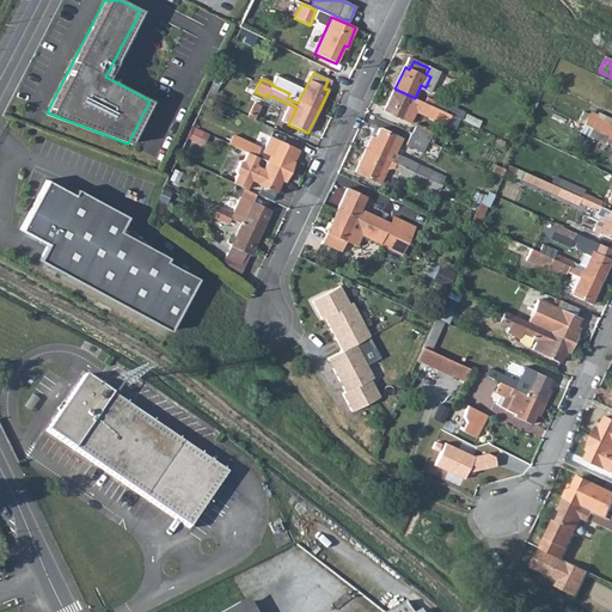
[(601,86),(611,91),(611,84),(605,80),(601,86)]
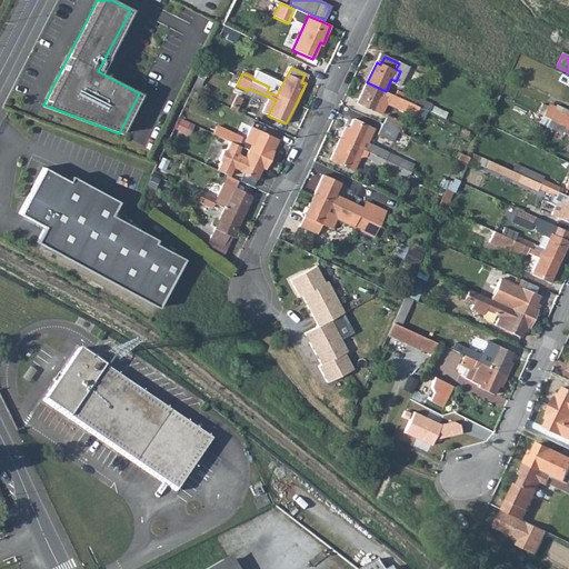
[(386,91),(367,82),(358,102),(381,113),(387,103),(413,117),(419,107),(411,103),(397,97),(386,91)]
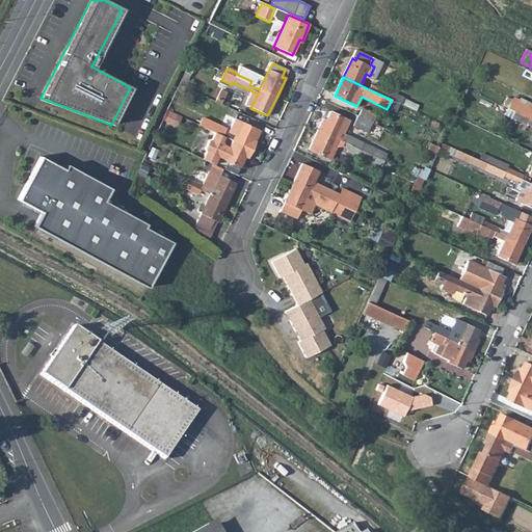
[(374,84),(371,90),(384,97),(388,91),(374,84)]
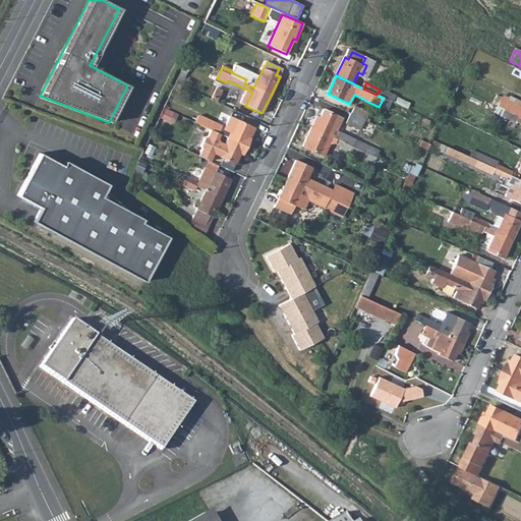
[(519,117),(517,121),(520,123),(520,109),(512,105),(509,112),(519,117)]
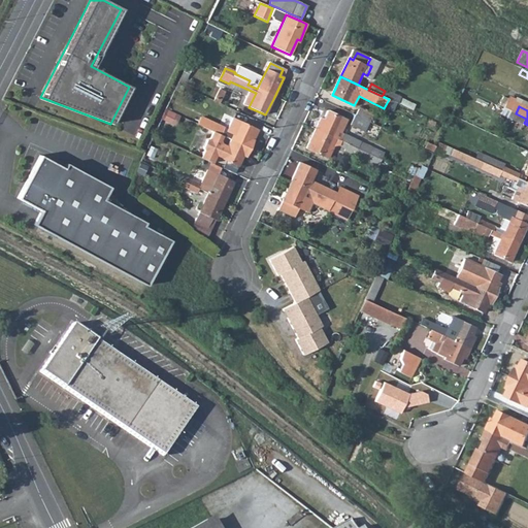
[(352,127),(366,134),(370,124),(375,113),(361,107),(357,118),(352,127)]
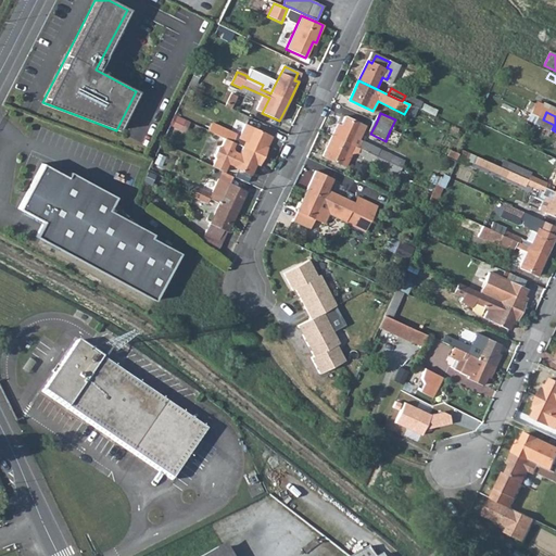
[(323,155),(344,166),(348,160),(343,158),(351,143),(353,137),(359,139),(366,127),(345,117),(343,121),(340,118),(332,136),(323,155)]
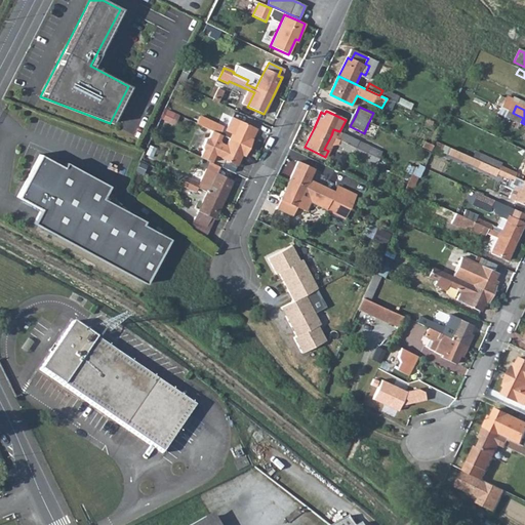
[(229,138),(248,148),(254,134),(251,132),(253,128),(237,120),(229,138)]
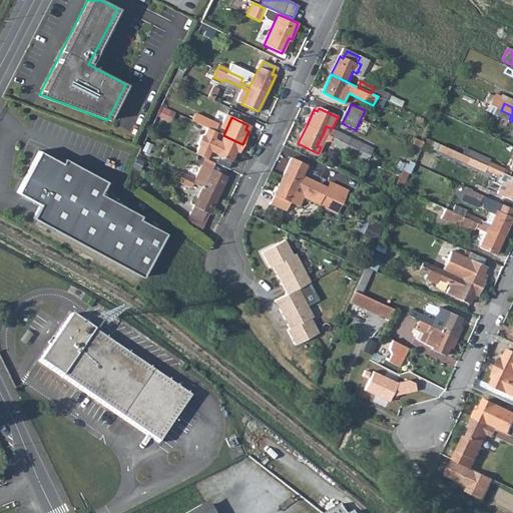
[(221,134),(218,141),(213,138),(212,135),(213,131),(204,127),(201,133),(197,135),(194,142),(195,145),(192,152),(204,157),(206,152),(209,151),(230,161),(235,151),(238,152),(242,144),(223,135),(221,134)]
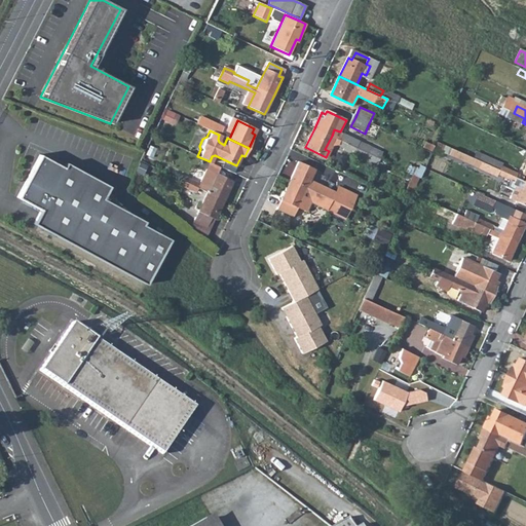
[(337,147),(343,150),(342,152),(364,162),(368,154),(369,154),(372,148),(359,142),(358,144),(342,137),(340,141),(337,147)]
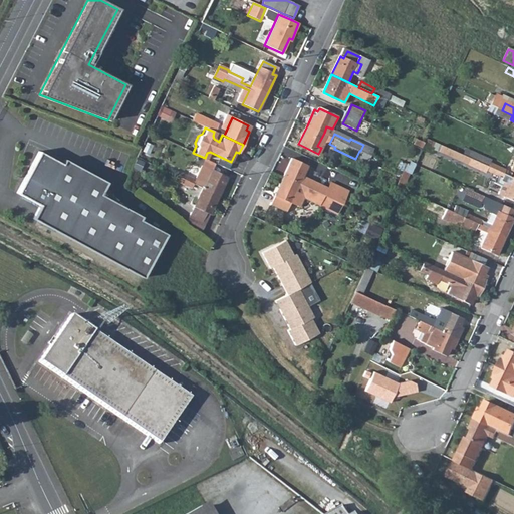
[(459,161),(485,173),(486,171),(501,178),(503,174),(505,170),(490,163),(491,161),(465,149),(462,155),(459,161)]
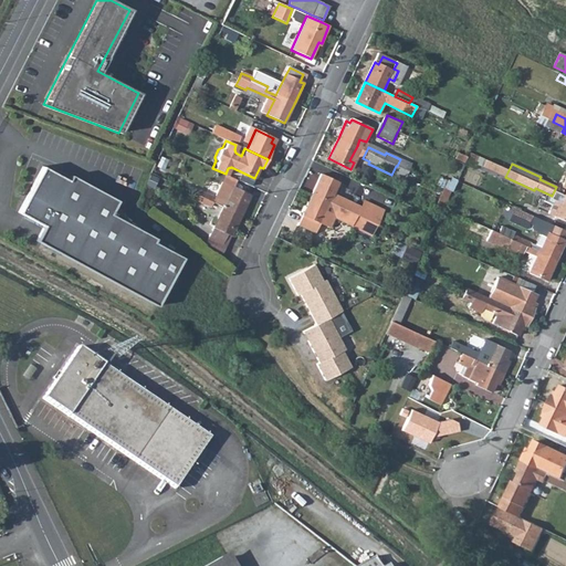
[(41,226),(33,240),(154,307),(180,259),(152,243),(153,239),(108,215),(116,201),(70,176),(66,180),(42,167),(17,212),(41,226)]
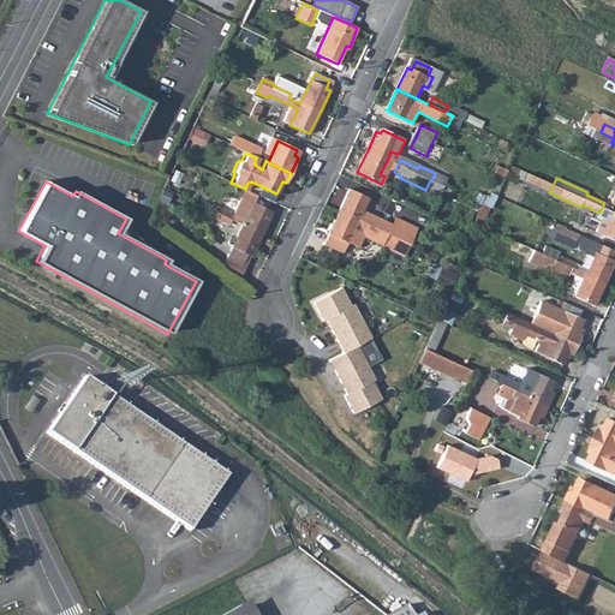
[(365,237),(382,244),(387,234),(392,225),(362,210),(368,198),(350,189),(339,212),(328,233),(323,244),(341,252),(347,242),(359,248),(365,237)]
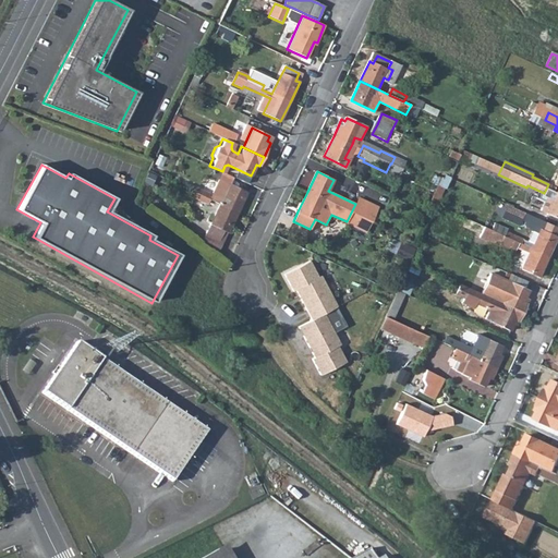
[(546,214),(557,218),(557,178),(557,180),(557,189),(556,193),(546,214)]
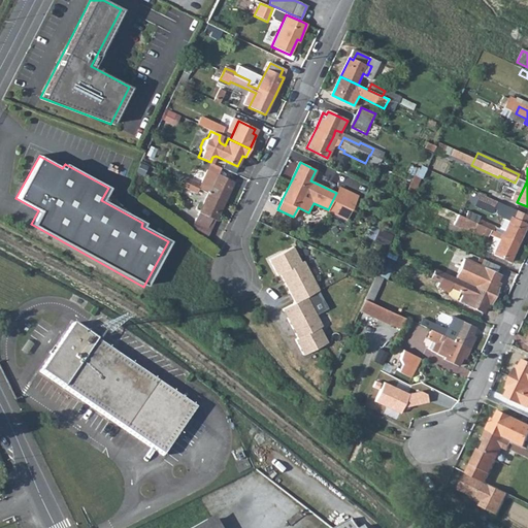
[(202,203),(199,202),(196,210),(199,211),(195,221),(207,226),(211,218),(216,220),(224,200),(233,182),(217,174),(207,193),(202,203)]
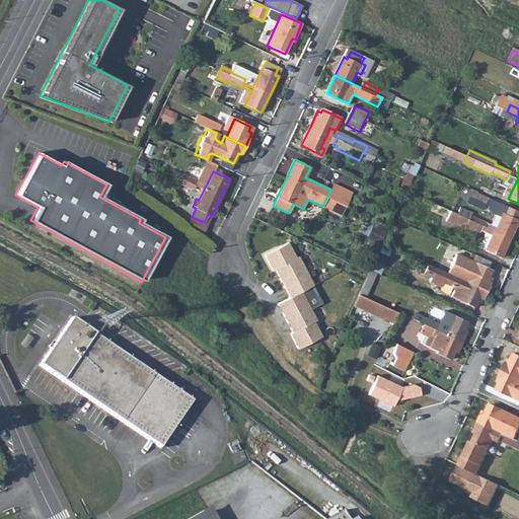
[(176,181),(194,190),(195,186),(197,181),(180,174),(178,177),(176,181)]
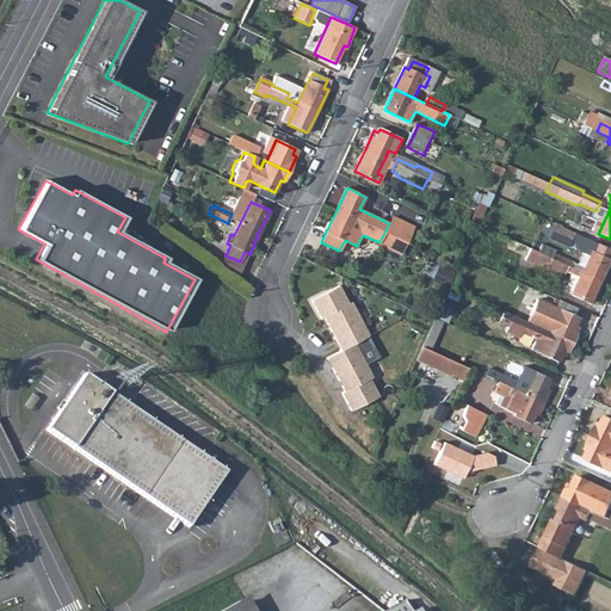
[(405,242),(413,226),(393,216),(389,223),(384,233),(405,242)]
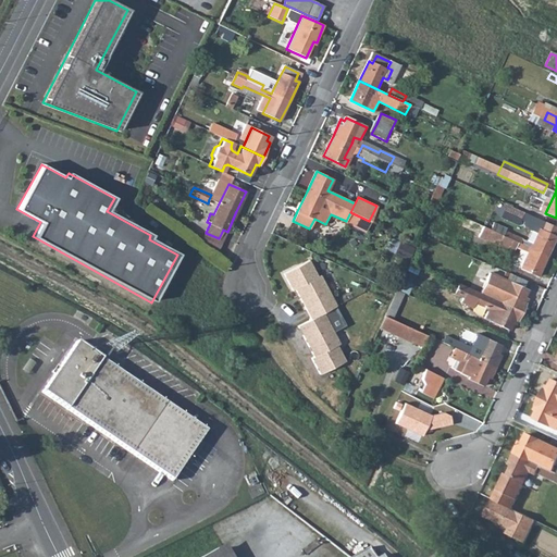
[(505,217),(509,209),(495,202),(492,210),(505,217)]
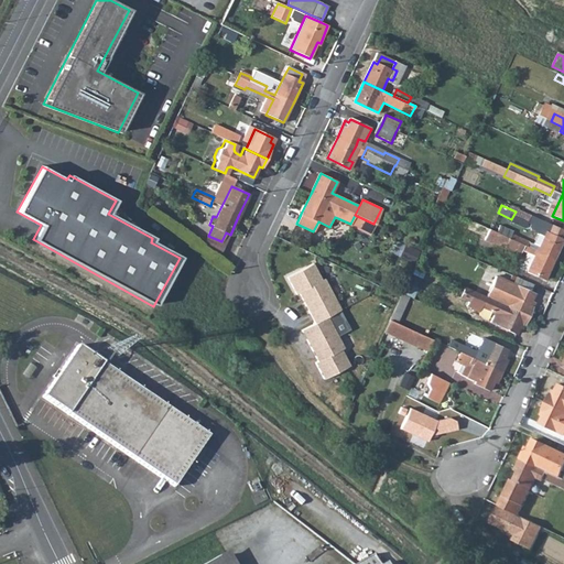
[(563,230),(534,217),(532,219),(563,234),(563,230)]
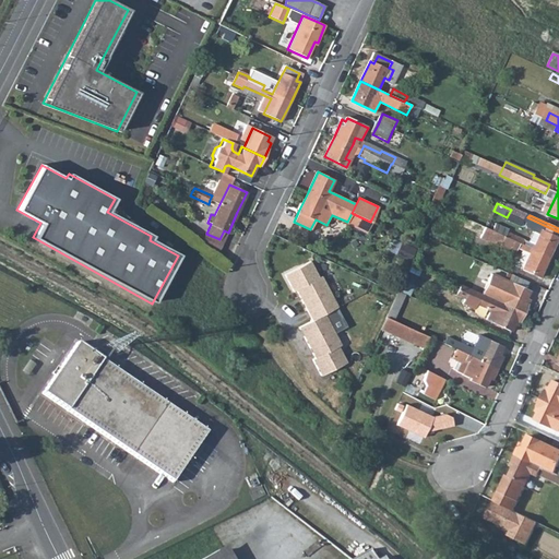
[(516,266),(539,277),(558,237),(558,234),(558,232),(527,217),(524,225),(525,228),(533,233),(528,242),(506,233),(503,237),(506,238),(503,242),(523,251),(516,266)]
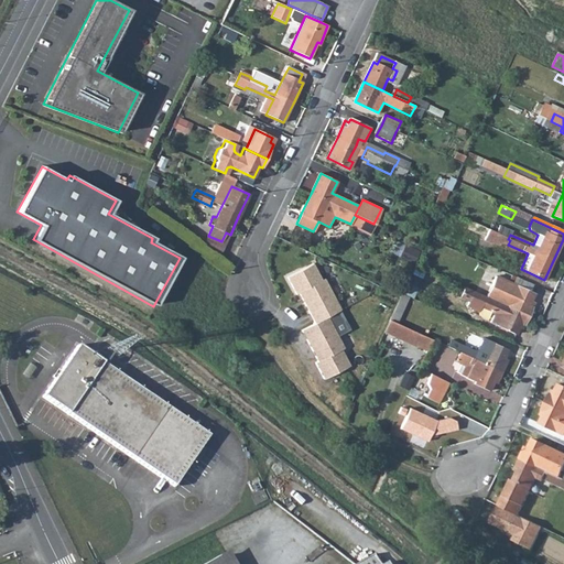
[(299,293),(314,323),(340,310),(324,279),(322,280),(313,263),(286,277),(296,294),(299,293)]
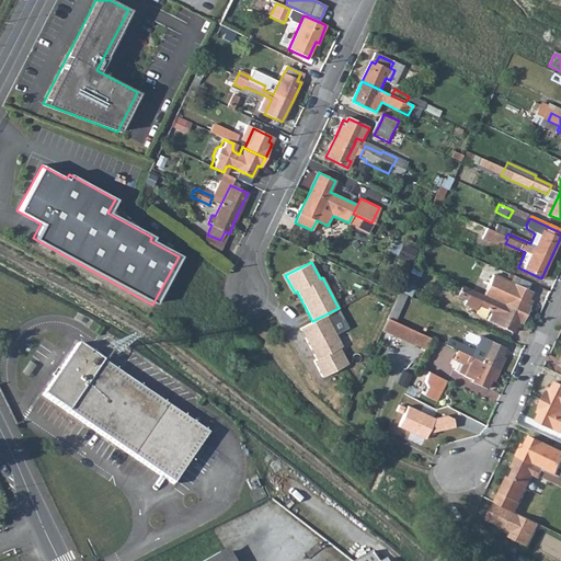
[(457,297),(466,301),(464,306),(477,311),(479,307),(489,311),(490,315),(488,321),(513,333),(516,325),(519,327),(525,315),(530,302),(527,301),(530,294),(507,283),(502,295),(510,298),(505,306),(499,302),(501,298),(490,294),(489,297),(461,286),(457,297)]
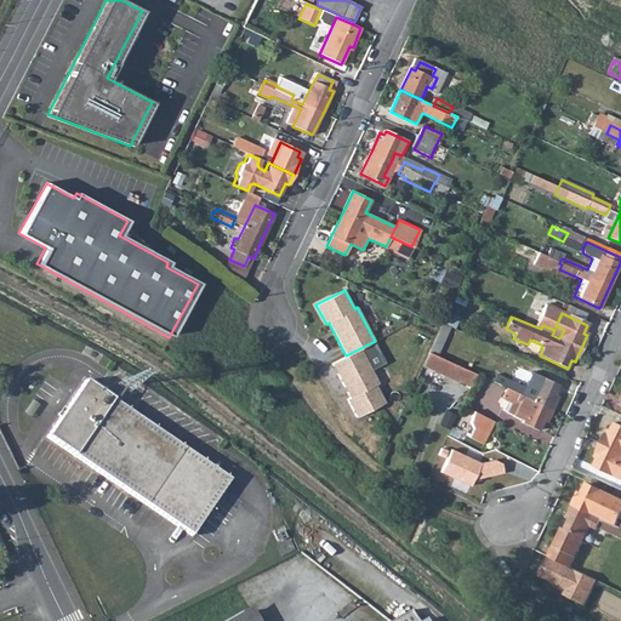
[(385,403),(375,385),(379,383),(372,371),(386,363),(375,341),(346,355),(331,363),(349,398),(347,399),(357,417),(385,403)]
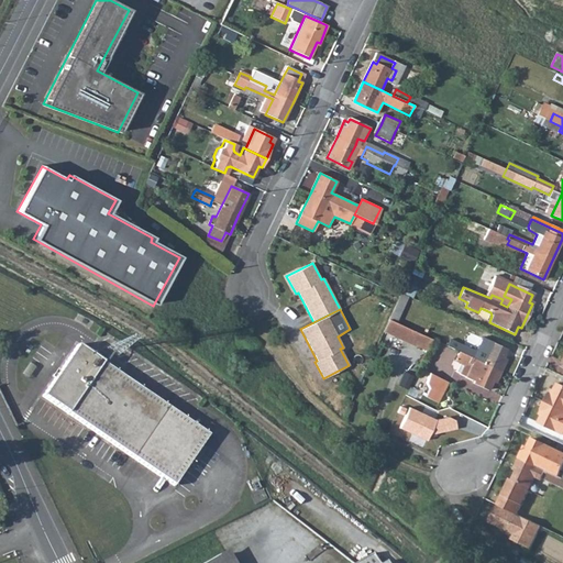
[(416,345),(420,334),(388,319),(383,331),(416,345)]
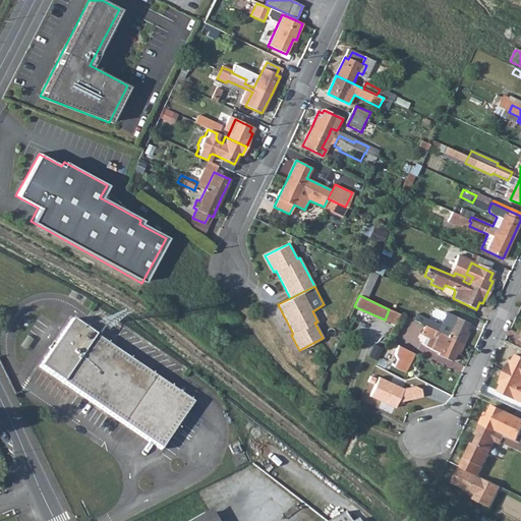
[(427,328),(425,332),(437,337),(431,349),(439,352),(438,355),(451,361),(455,352),(459,354),(463,344),(468,334),(465,332),(468,325),(447,314),(443,324),(452,328),(448,337),(437,332),(439,328),(423,321),(421,325),(427,328)]
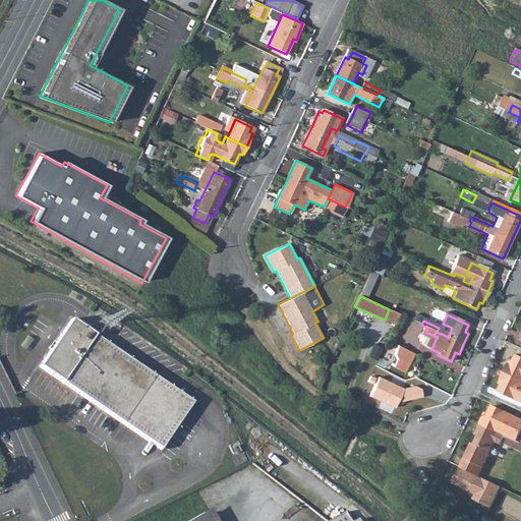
[(39,368),(147,444),(159,452),(191,405),(174,393),(71,322),(39,368)]
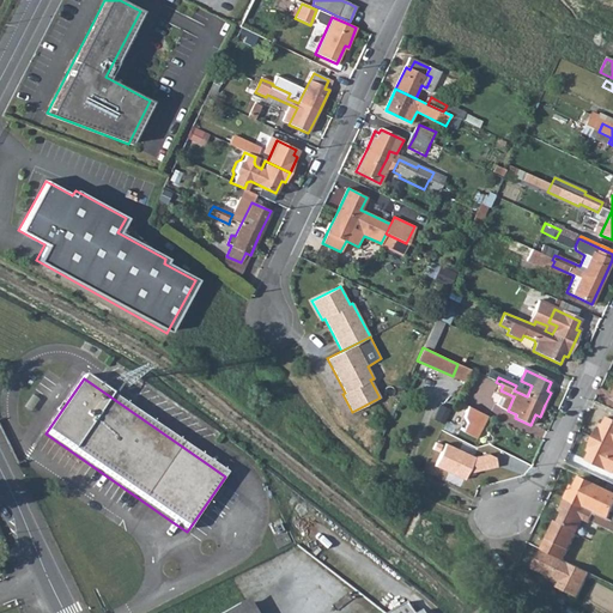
[(471,450),(487,417),(467,407),(463,418),(468,423),(465,429),(456,424),(449,439),(471,450)]
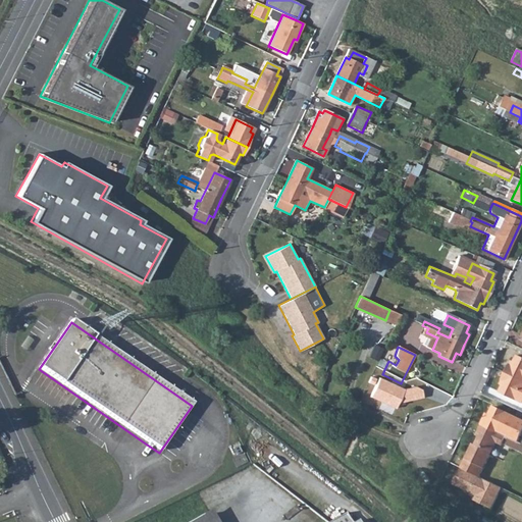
[(521,358),(518,357),(515,364),(512,362),(507,373),(521,380),(521,358)]
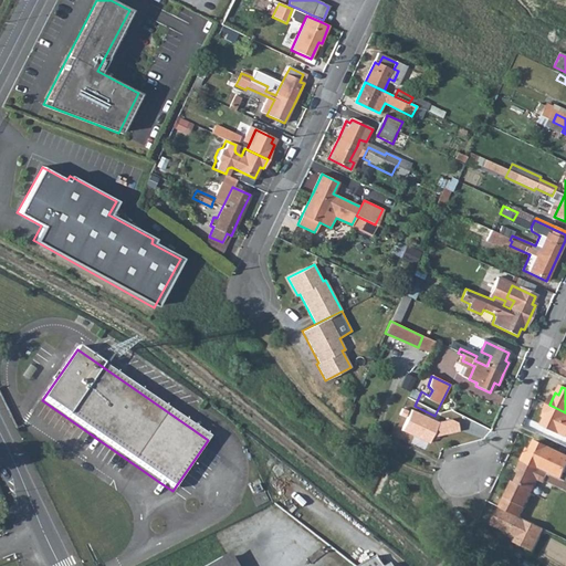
[(565,412),(549,405),(544,418),(546,419),(544,426),(565,437),(565,412)]
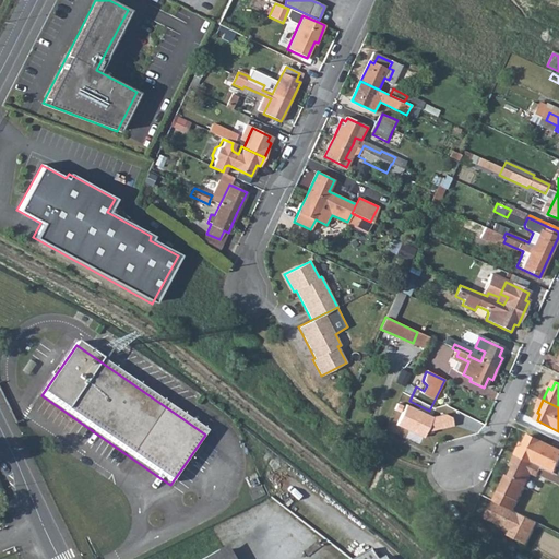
[(522,444),(516,455),(534,463),(544,467),(556,474),(558,466),(558,450),(530,437),(525,445),(522,444)]
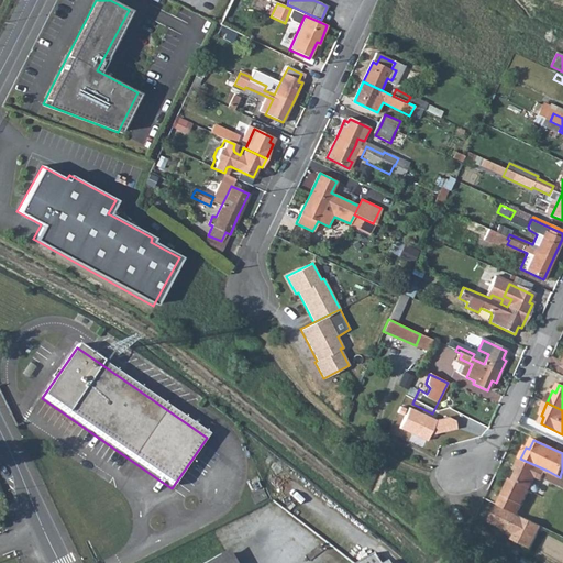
[(538,466),(520,459),(515,471),(518,472),(514,481),(510,479),(498,506),(519,515),(537,477),(533,476),(538,466)]
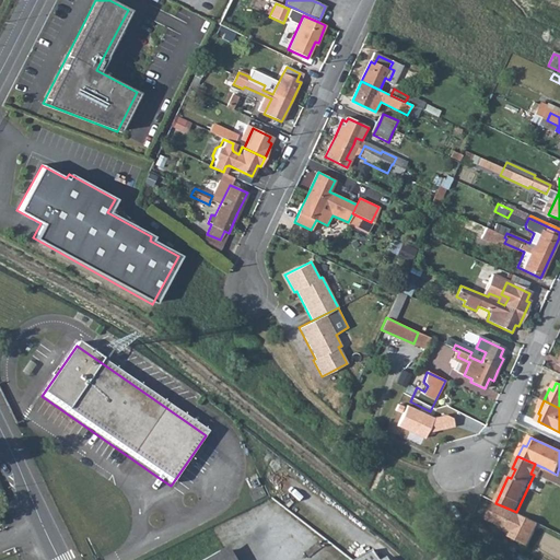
[(543,473),(559,481),(559,478),(559,476),(557,475),(545,468),(543,473)]
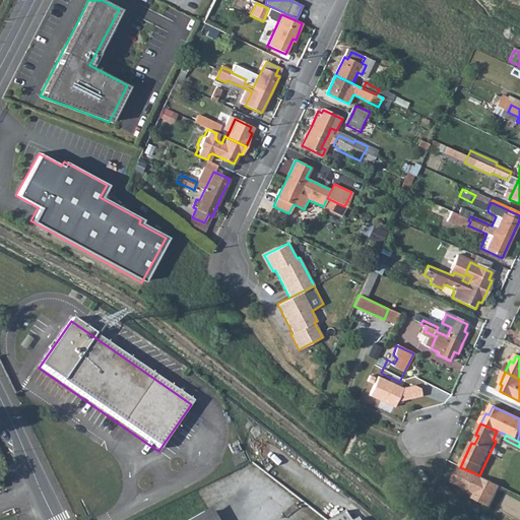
[(479,475),(460,467),(453,483),(476,494),(474,499),(493,507),(502,486),(479,475)]
